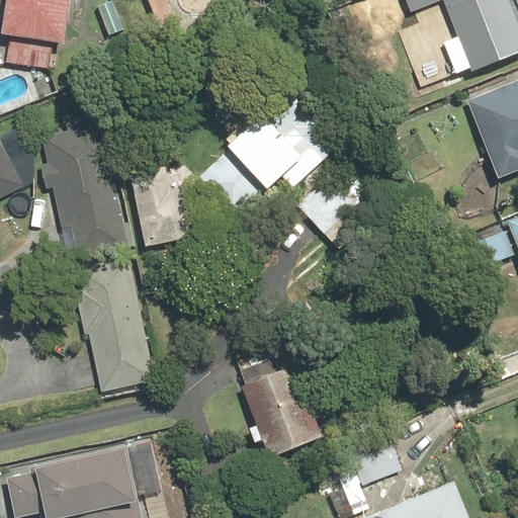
[(8,0),(4,32),(68,41),(73,0),(8,0)]
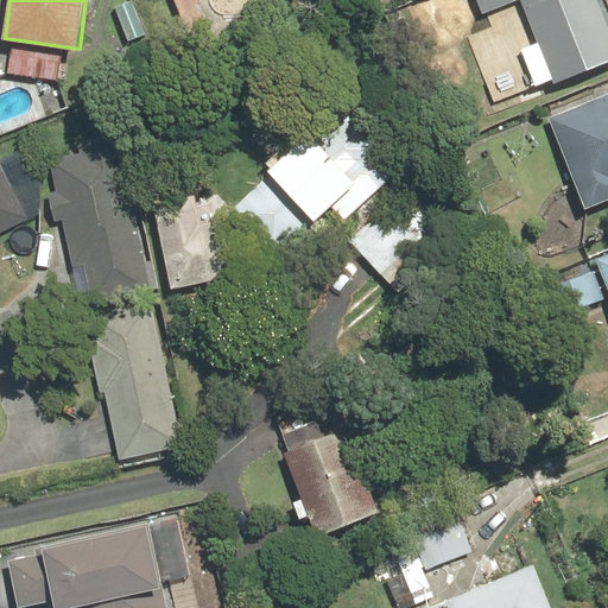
[(607,65),(607,23),(599,0),(476,0),(483,16),(521,0),(556,86),(607,65)]
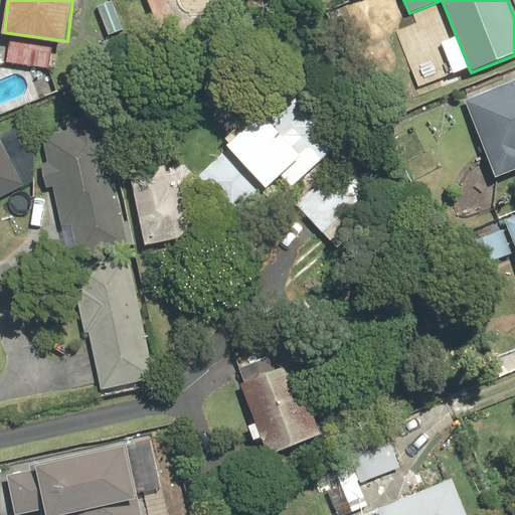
[(119,1),(102,7),(111,36),(129,30),(119,1)]
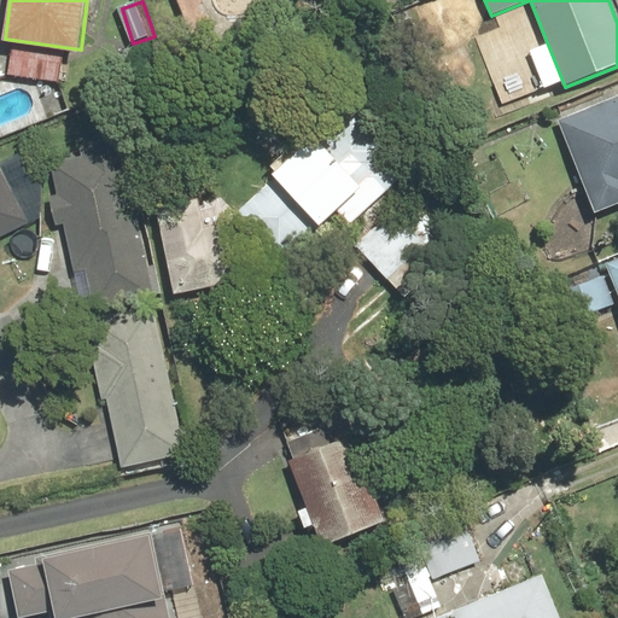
[(617,94),(558,120),(596,213),(617,203),(617,94)]
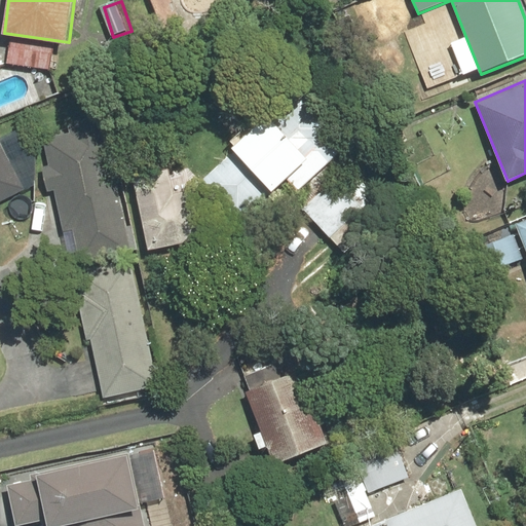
[(301,96),(201,184),(239,226),(290,181),(299,191),(348,148),(301,96)]
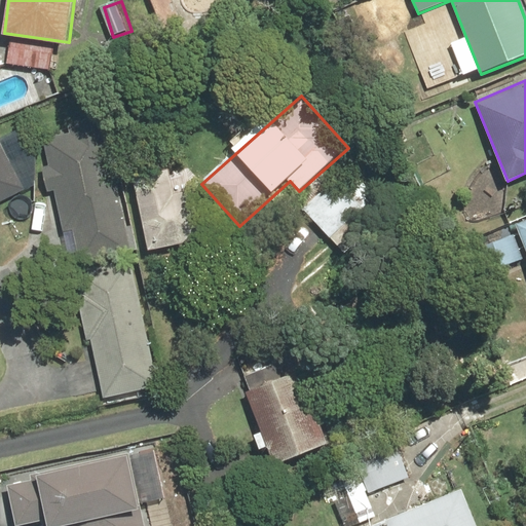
[(106,126),(44,140),(49,165),(42,166),(47,193),(55,192),(64,231),(73,229),(79,260),(132,250),(106,126)]
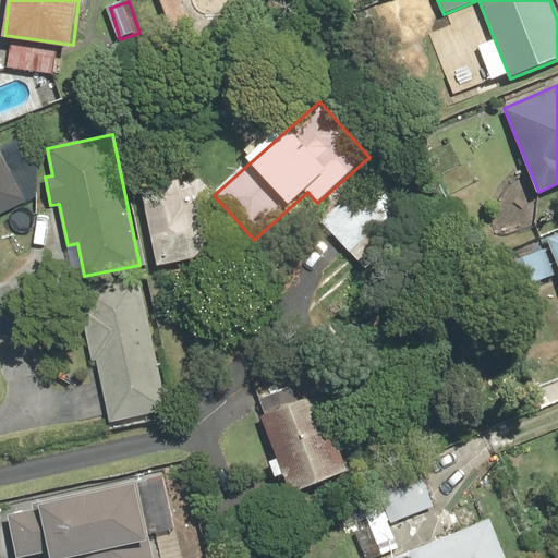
[(0,144),(0,215),(28,202),(0,144)]
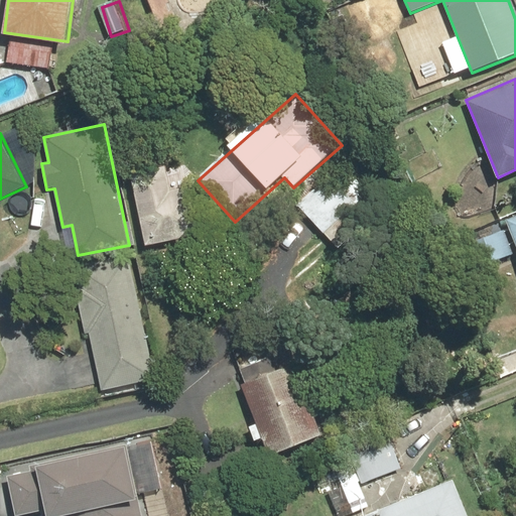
[(167,169),(132,176),(147,246),(206,233),(196,185),(171,190),(167,169)]
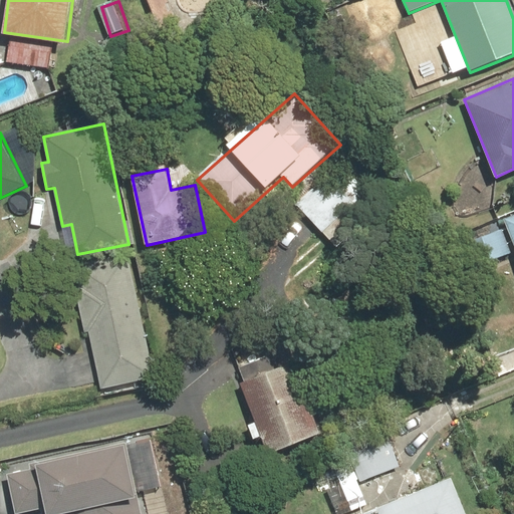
[(329,174),(296,203),(338,252),(370,223),(354,204),(368,192),(352,174),(339,185),(329,174)]
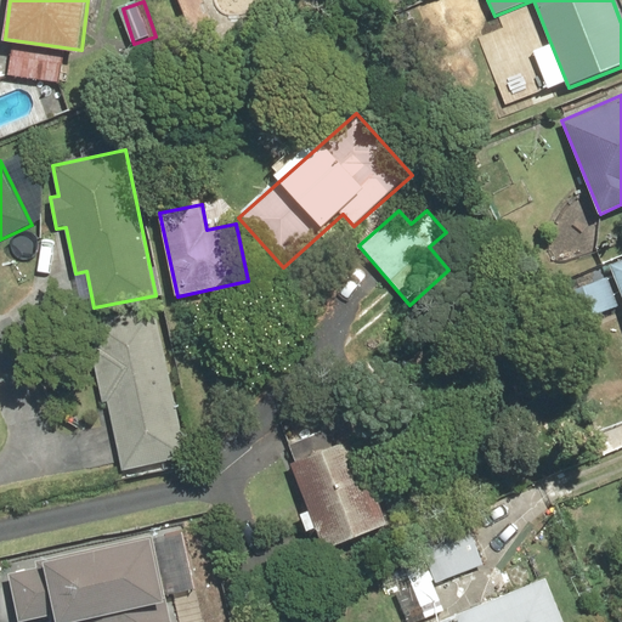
[(621,258),(610,263),(621,292),(621,258)]
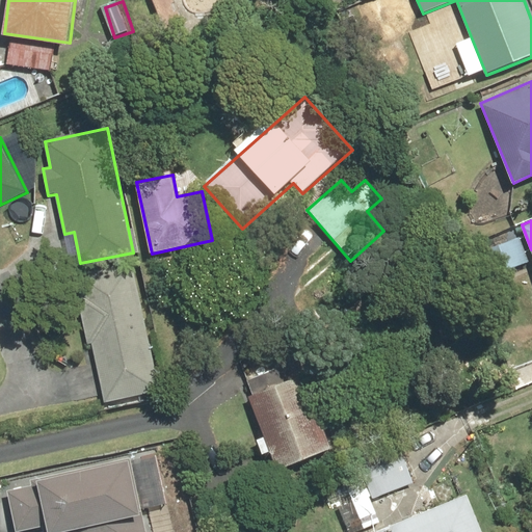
[(135,263),(77,275),(105,404),(163,392),(135,263)]
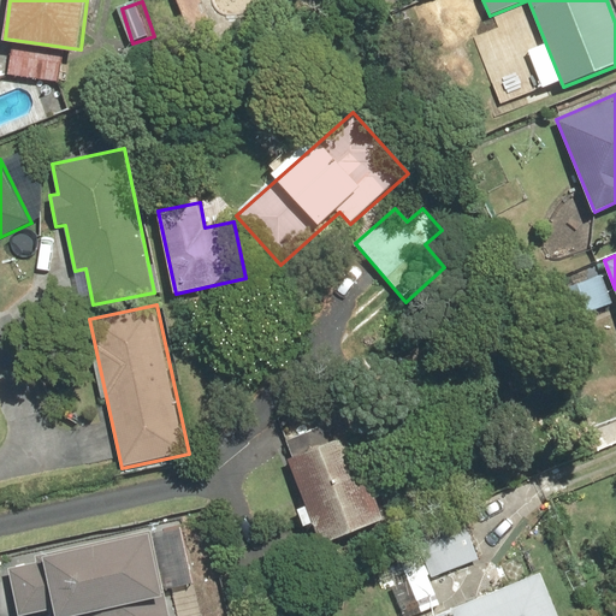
[(356,432),(289,457),(320,542),(389,516),(356,432)]
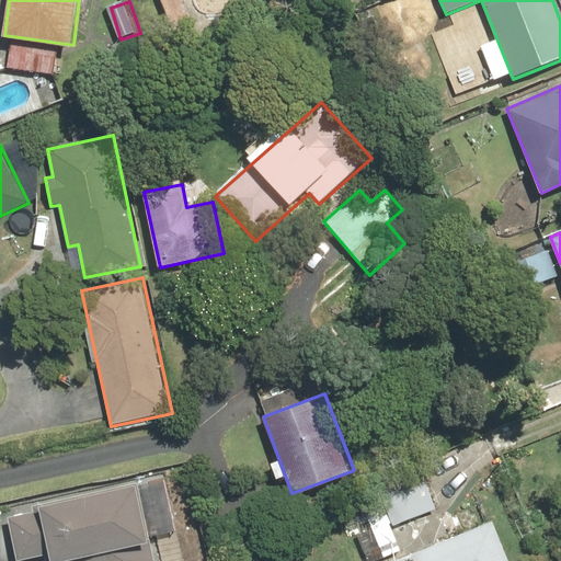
[(365,508),(329,523),(342,554),(378,541),(381,549),(404,540),(400,529),(438,514),(423,473),(361,496),(365,508)]
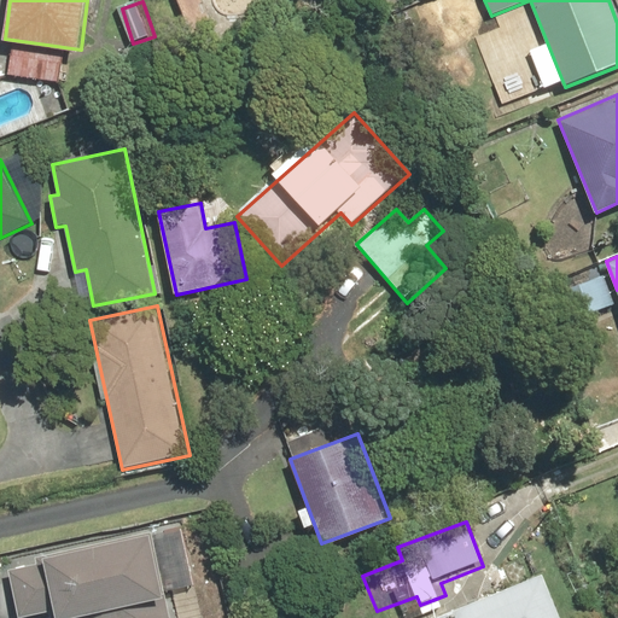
[(35,563),(9,569),(18,617),(56,611),(57,617),(60,617),(64,617),(172,617),(153,531),(34,557),(35,563)]
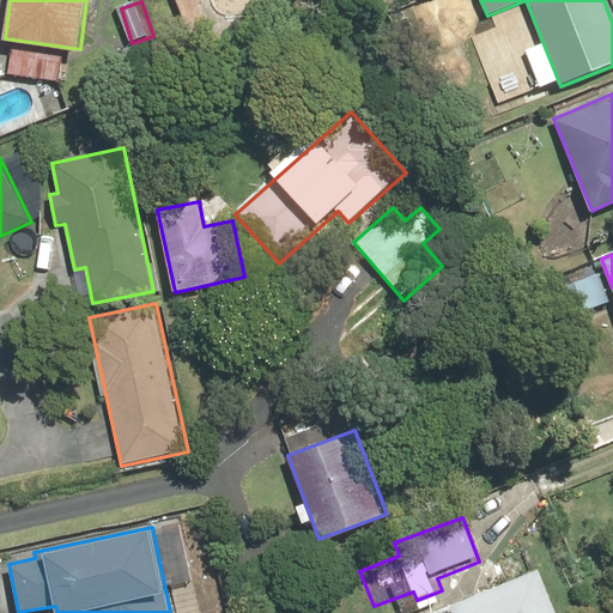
[(558,612),(541,570),(432,612),(558,612)]
